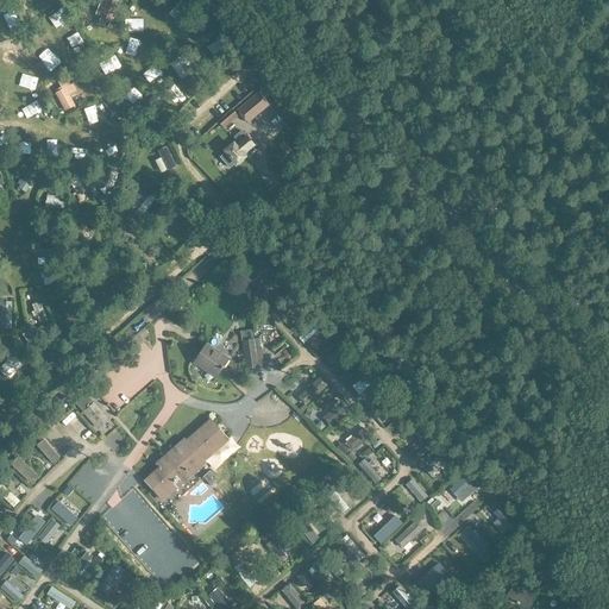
[(101,0),(96,14),(101,17),(102,17),(112,20),(114,22),(121,4),(112,0),(101,0)]
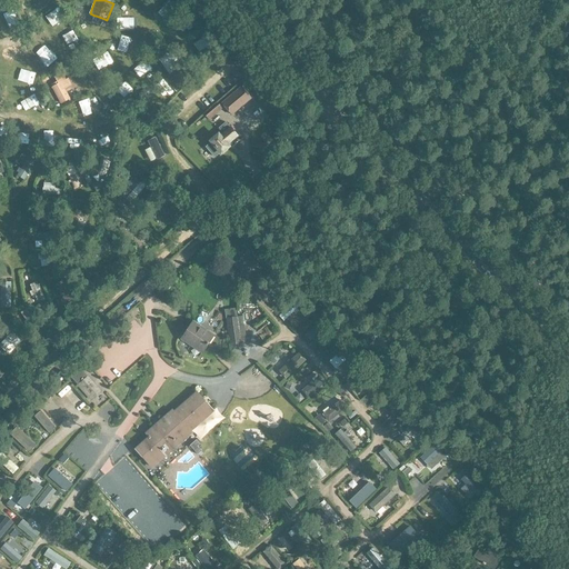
[(182,67),(171,51),(158,60),(169,76),(182,67)]
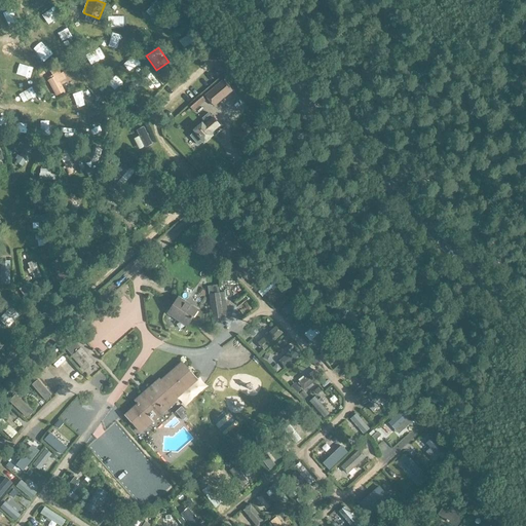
[(65,91),(60,82),(67,78),(63,72),(61,73),(58,67),(50,71),(52,75),(47,78),(48,80),(47,80),(57,96),(65,91)]
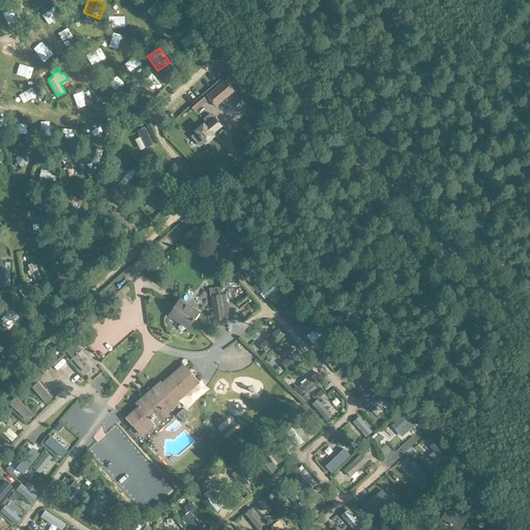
[(47,75),(43,69),(35,74),(38,79),(47,75)]
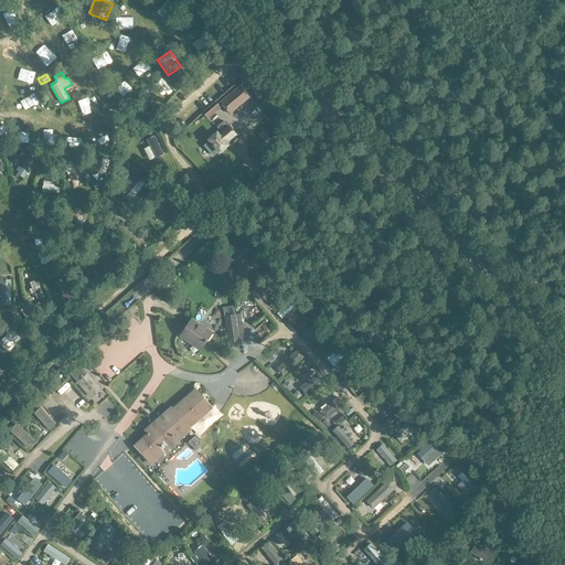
[(242,86),(222,102),(231,114),(251,97),(242,86)]
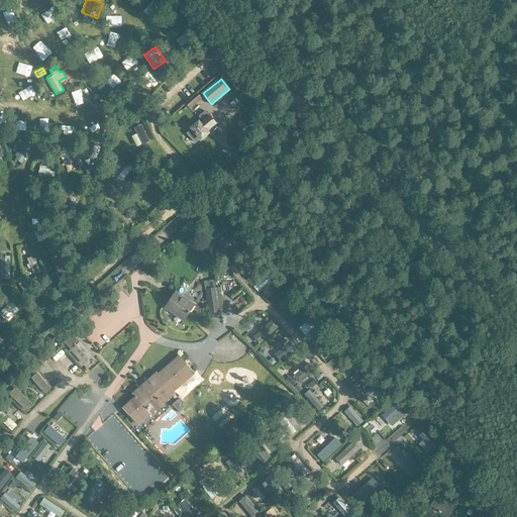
[(132,81),(126,84),(130,91),(136,87),(132,81)]
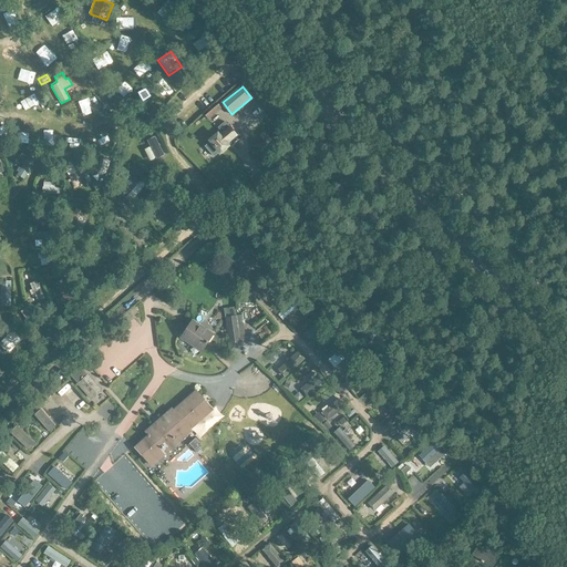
[(116,100),(109,106),(115,114),(123,107),(116,100)]
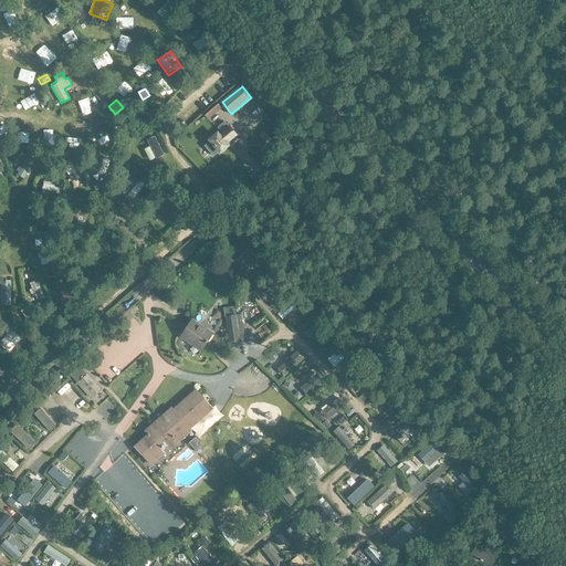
[(200,114),(209,107),(205,103),(197,111),(200,114)]
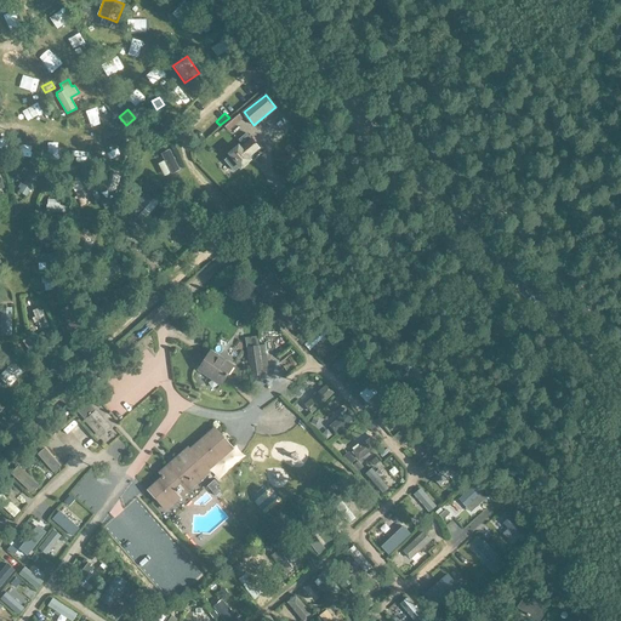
[(232,158),(226,163),(233,170),(238,165),(239,164),(244,169),(254,161),(249,157),(257,149),(261,147),(248,134),(240,141),(245,146),(243,147),(240,143),(229,154),(232,158)]
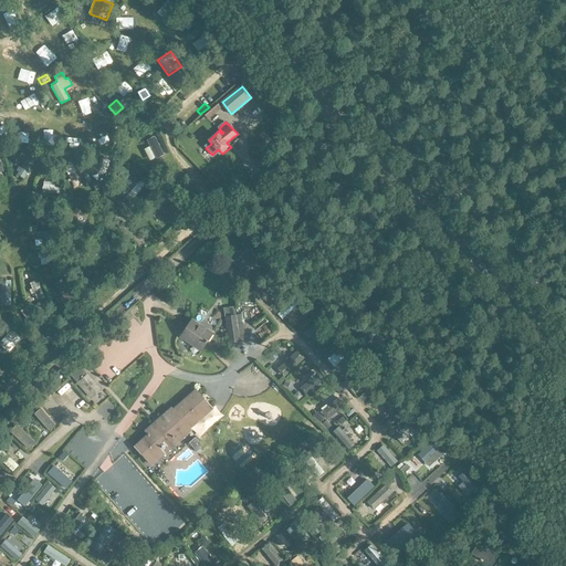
[(147,145),(143,140),(132,150),(146,166),(150,161),(142,152),(147,145)]
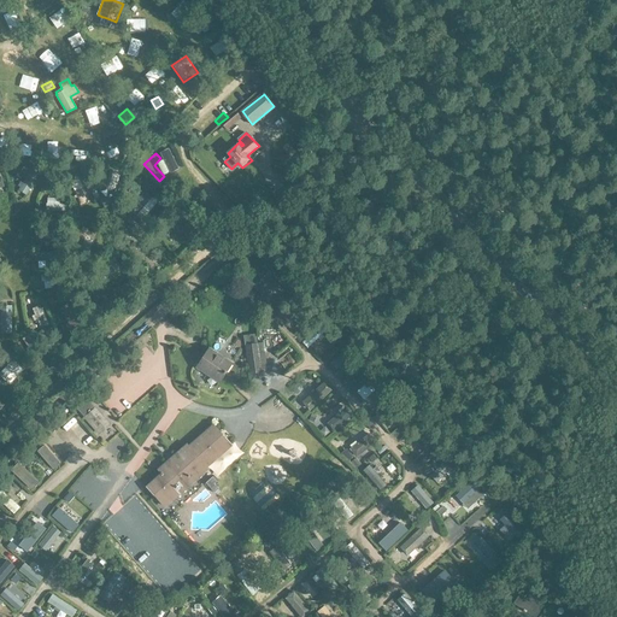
[(31,169),(23,183),(21,181),(18,186),(21,187),(18,191),(27,195),(40,175),(31,169)]
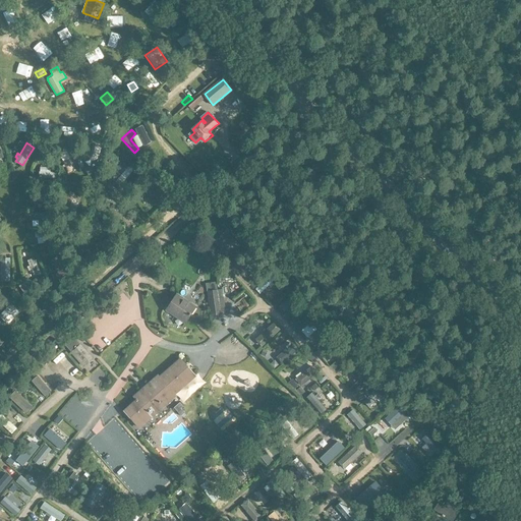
[(109,177),(115,182),(128,167),(122,162),(109,177)]
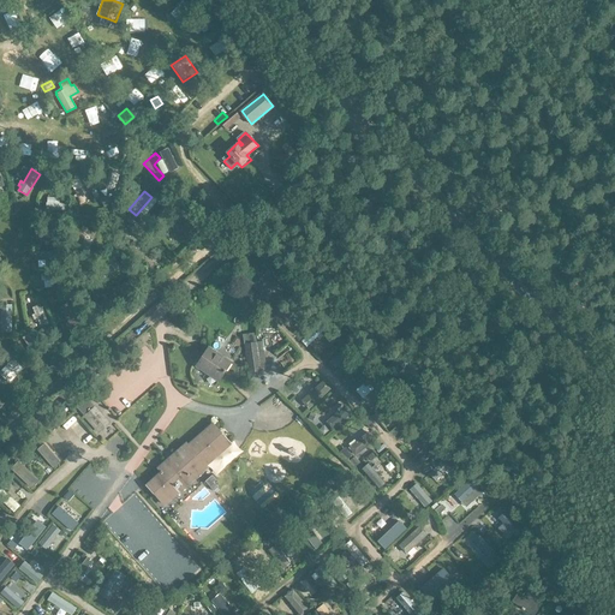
[(107,196),(101,199),(106,207),(112,203),(107,196)]
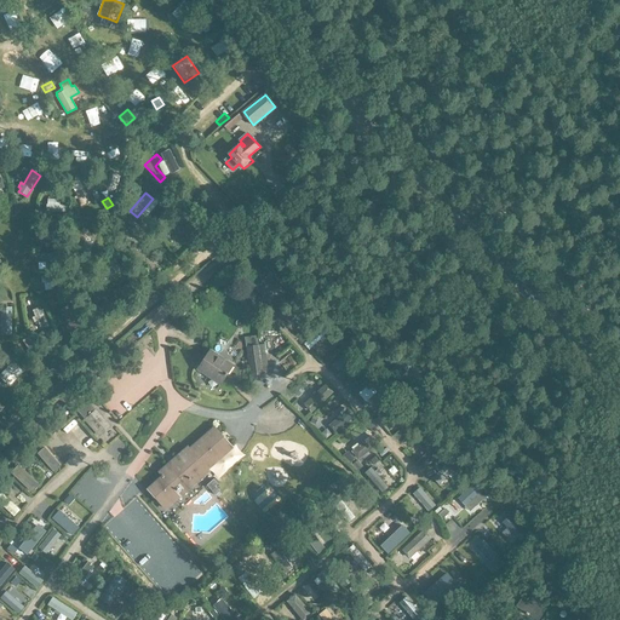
[(185,211),(183,222),(206,227),(208,214),(185,211)]
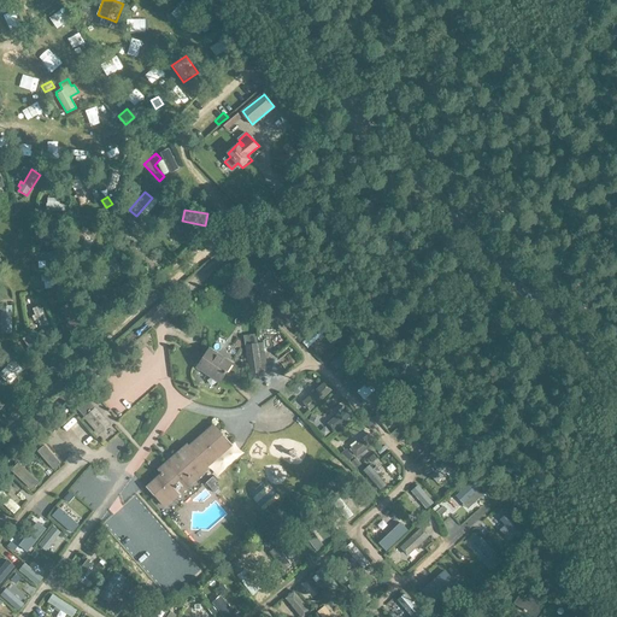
[(90,230),(81,227),(75,248),(82,251),(86,238),(92,240),(93,235),(89,234),(90,230)]
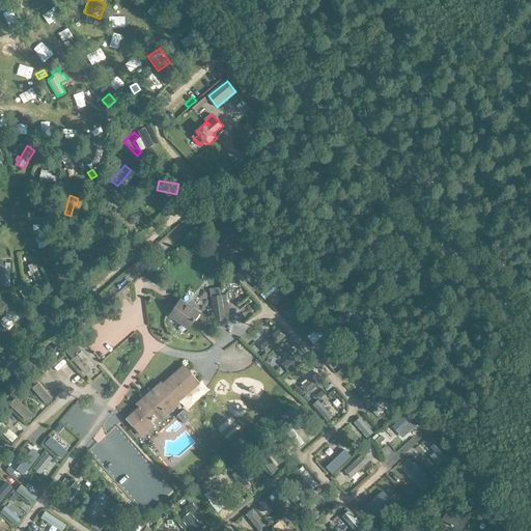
[(141,195),(137,199),(142,204),(146,200),(141,195)]
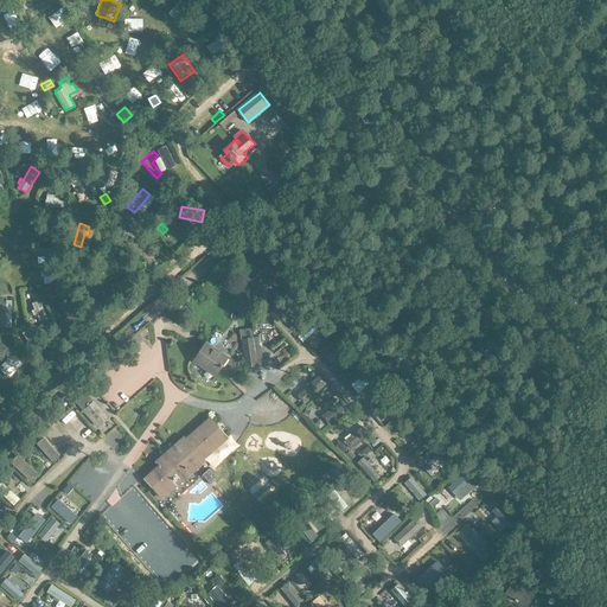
[(40,227),(40,235),(62,236),(62,228),(40,227)]
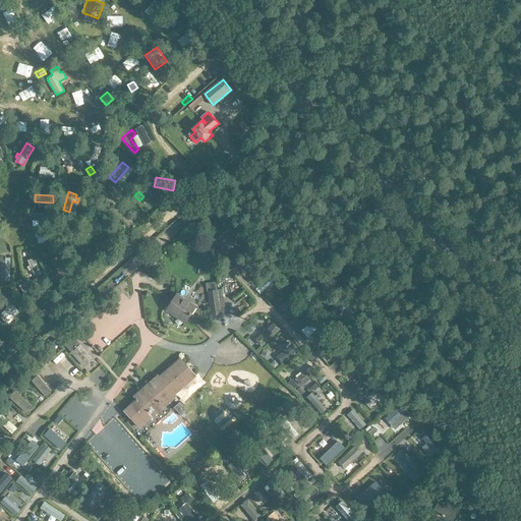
[(123,221),(112,203),(107,206),(117,224),(123,221)]
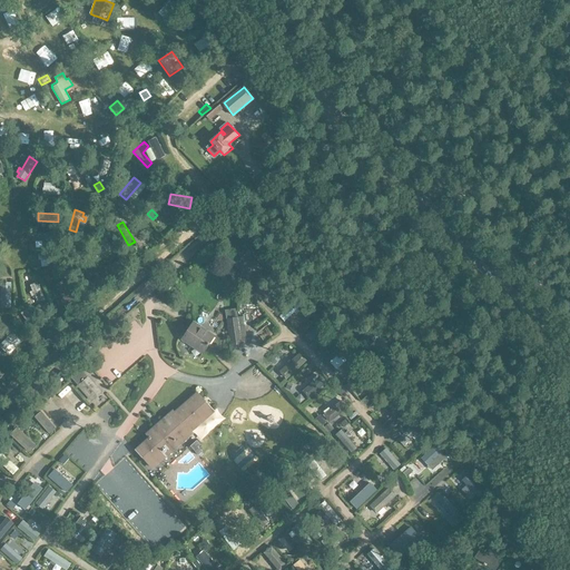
[(112,232),(108,234),(114,242),(117,238),(112,232)]
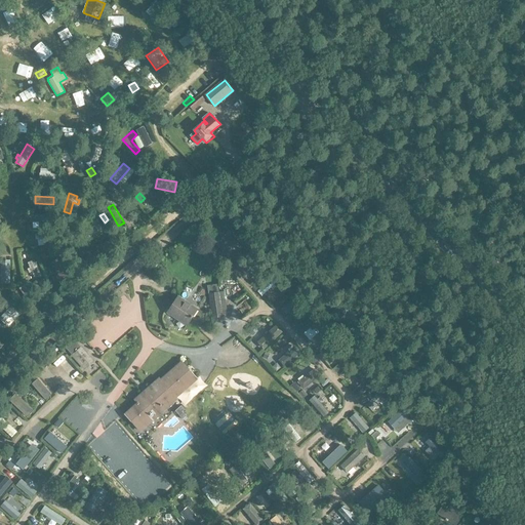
[(51,214),(30,215),(30,223),(42,223),(42,225),(51,224),(51,214)]
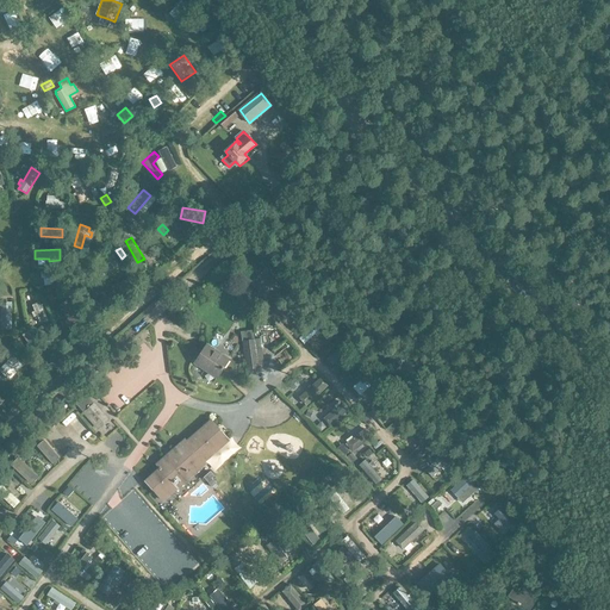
[(112,253),(100,262),(111,277),(123,267),(112,253)]
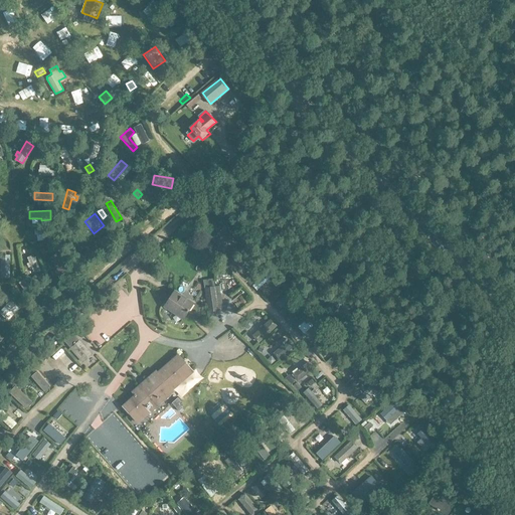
[(222,235),(225,238),(231,245),(238,239),(223,221),(207,235),(213,243),(222,235)]
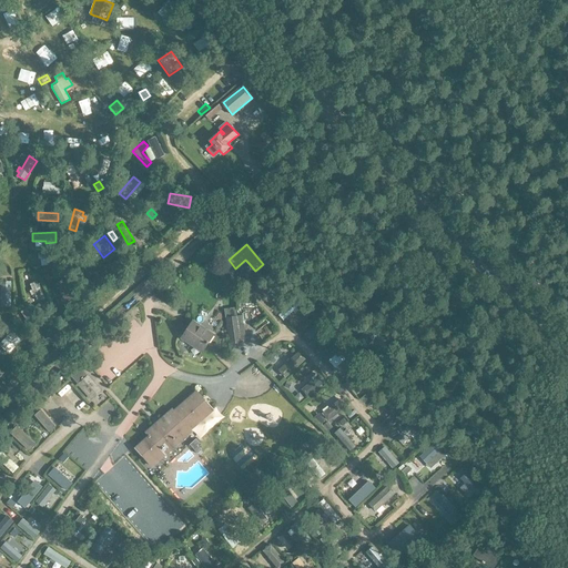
[(58,251),(37,253),(38,261),(59,257),(58,251)]
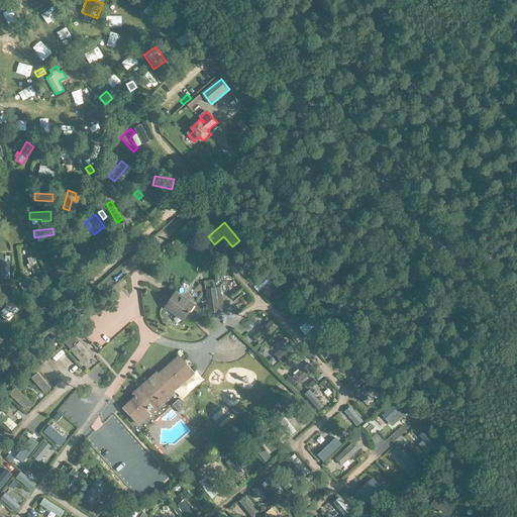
[(216,248),(222,256),(229,250),(223,242),(216,248)]
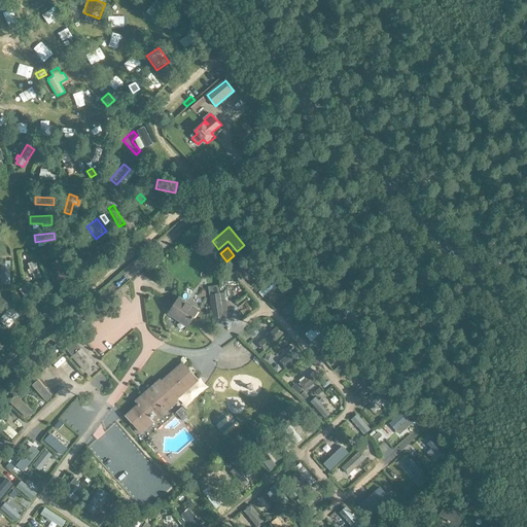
[(255,256),(241,269),(246,275),(260,262),(255,256)]
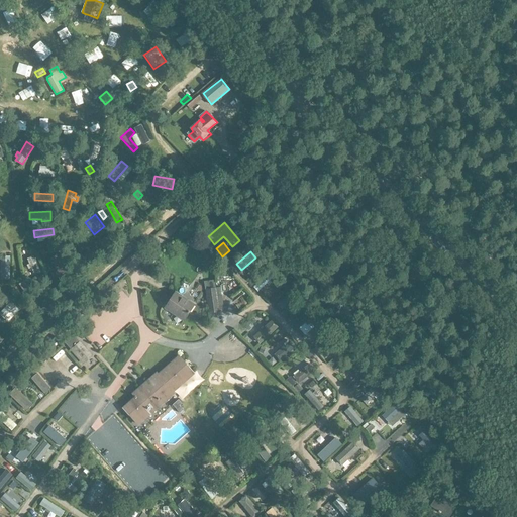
[(70,273),(58,254),(49,261),(63,278),(70,273)]
